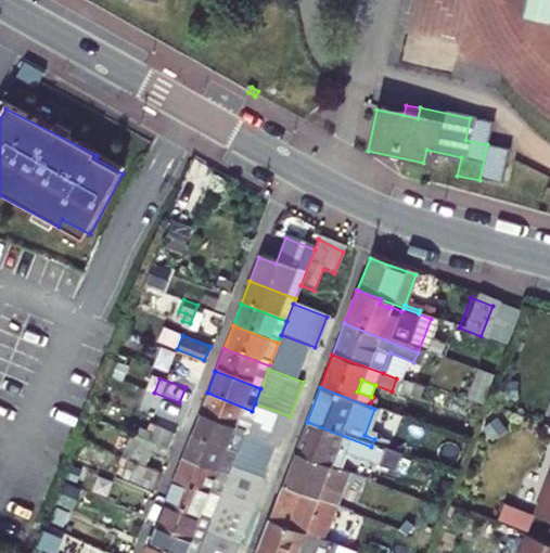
[(207,393),(199,415),(243,433),(252,411),(207,393)]
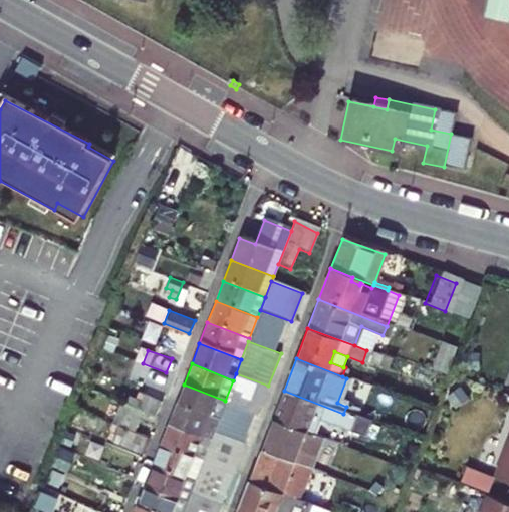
[(139,367),(133,382),(167,396),(173,381),(139,367)]
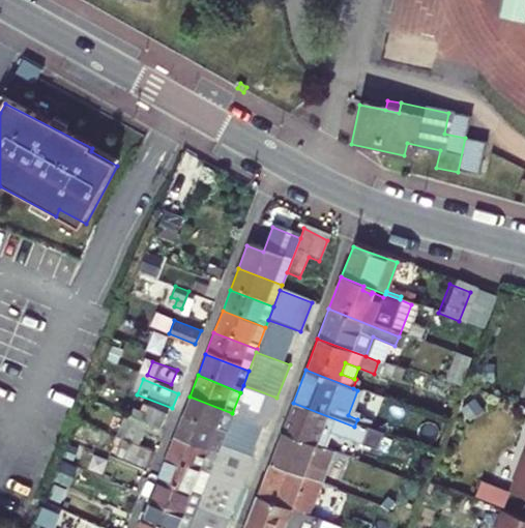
[(276,398),(243,385),(240,392),(232,413),(231,416),(261,427),(264,429),(276,398)]
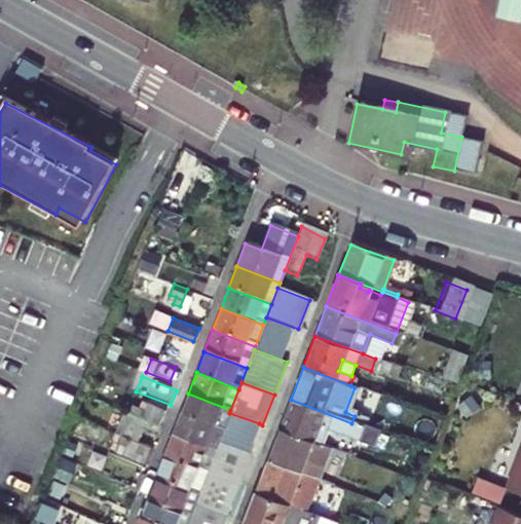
[(188,394),(180,414),(223,431),(229,413),(230,410),(188,394)]
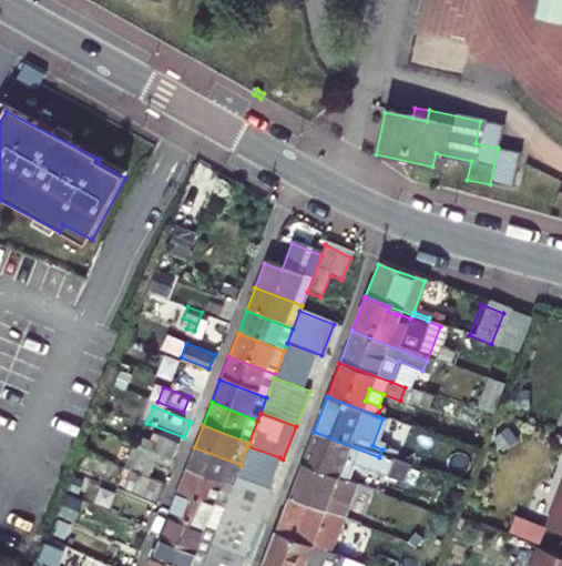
[(144,436),(141,443),(174,456),(180,442),(154,431),(151,438),(144,436)]
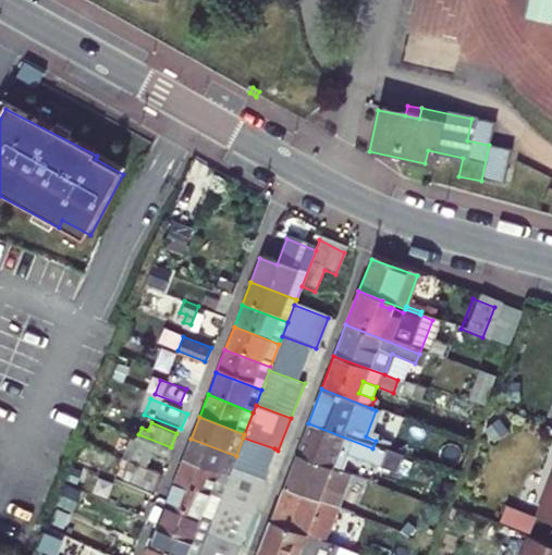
[(372,448),(308,423),(295,456),(338,472),(344,457),(392,476),(399,458),(372,448)]
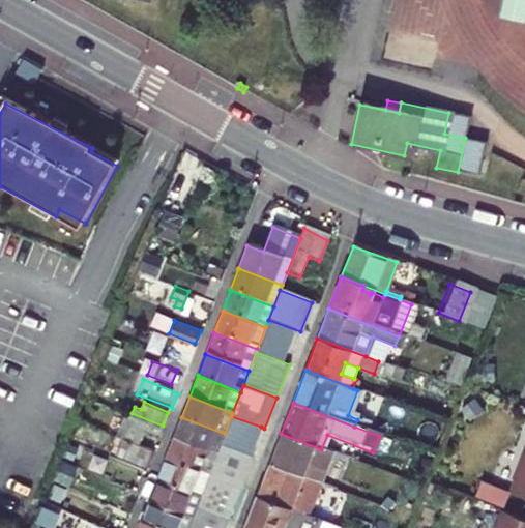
[(125,414),(118,435),(140,444),(148,423),(125,414)]
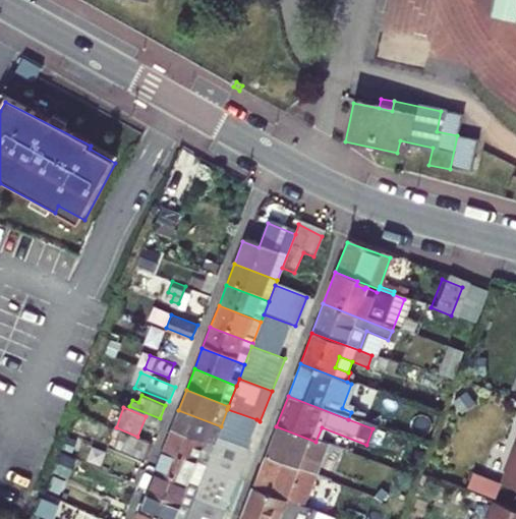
[(256,419),(227,409),(221,426),(216,441),(244,452),(256,419)]
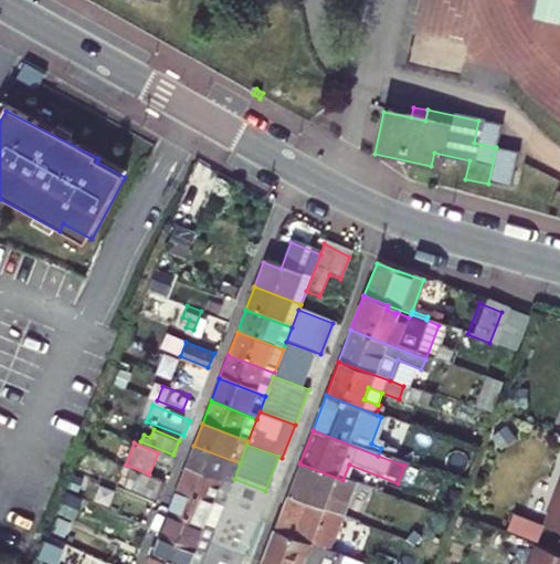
[(240,463),(193,446),(186,466),(232,484),(234,479),(240,463)]
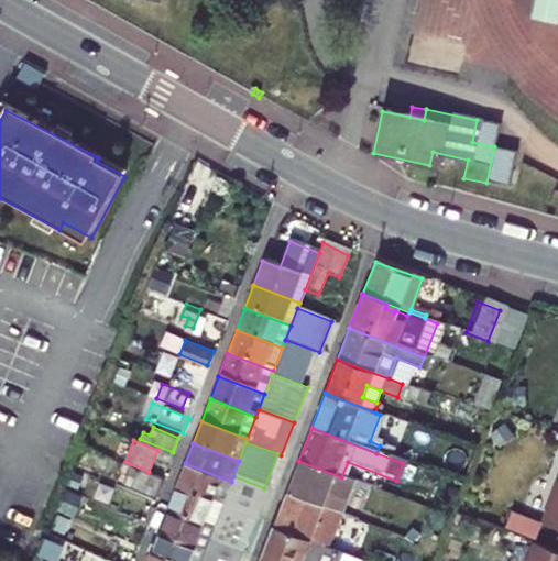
[(149,472),(126,462),(123,461),(117,481),(155,496),(163,477),(149,472)]
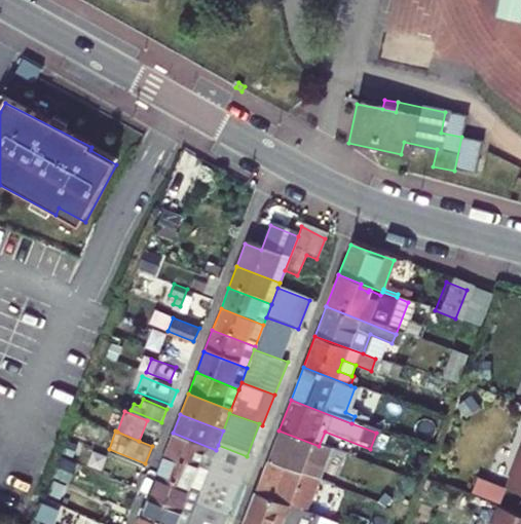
[(319,446),(278,431),(278,432),(266,463),(317,483),(329,450),(319,446)]
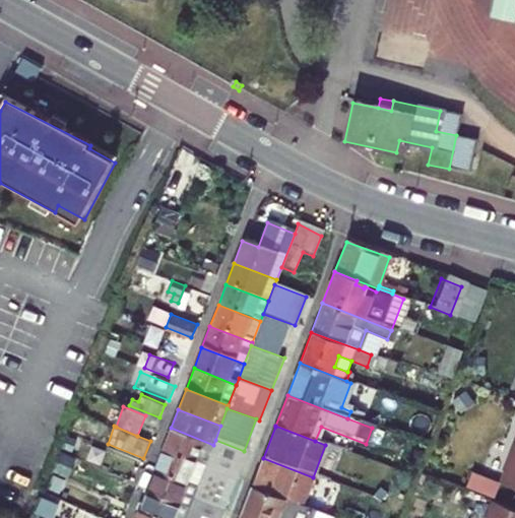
[(171,428),(162,450),(204,467),(213,445),(171,428)]
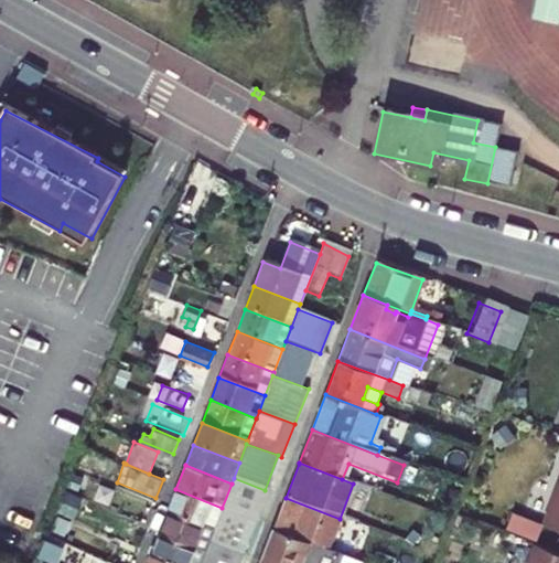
[(265,490),(234,478),(232,484),(222,508),(222,509),(256,522),(268,491),(265,490)]
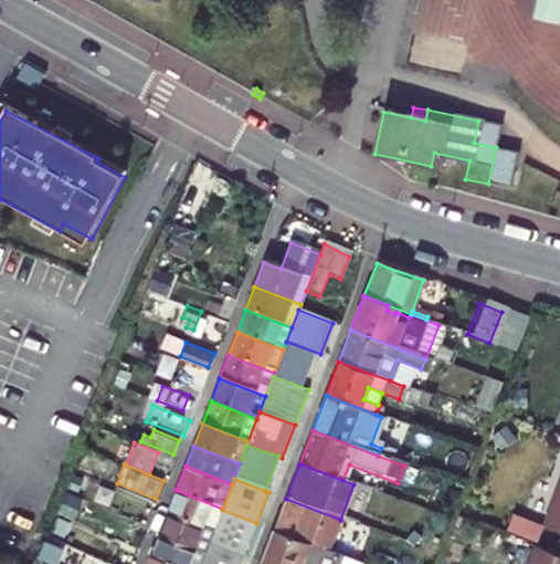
[(164,480),(156,499),(160,500),(167,481),(164,480)]
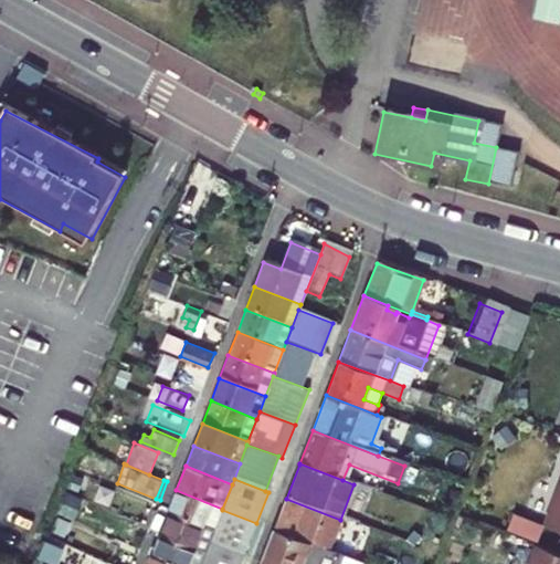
[(559,488),(547,524),(559,530),(559,488)]
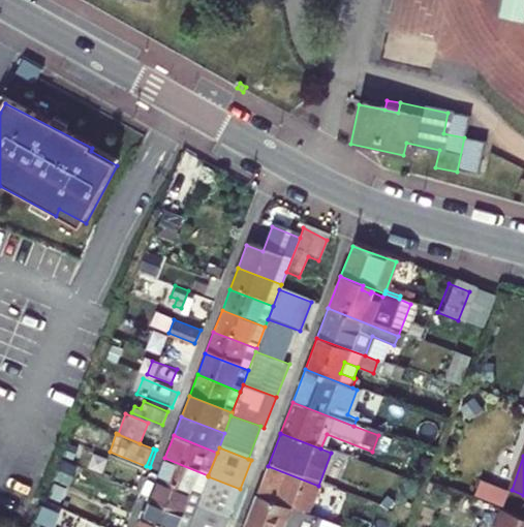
[(208,475),(164,458),(157,479),(199,497),(208,476),(208,475)]
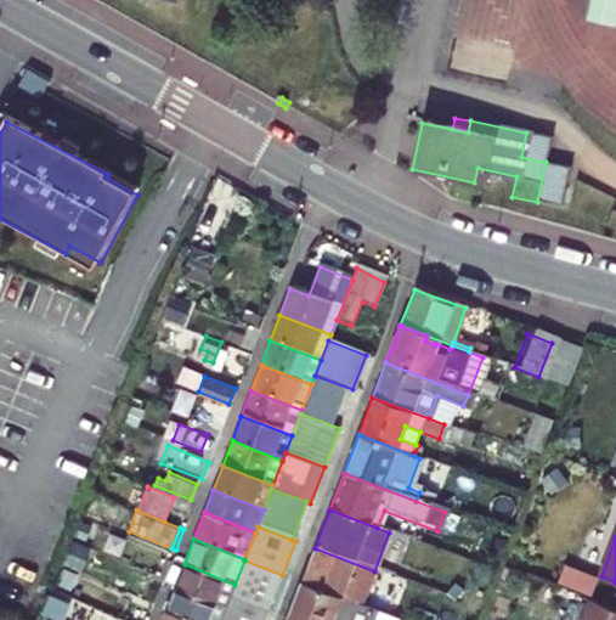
[(315,548),(301,584),(361,607),(374,571),(315,548)]
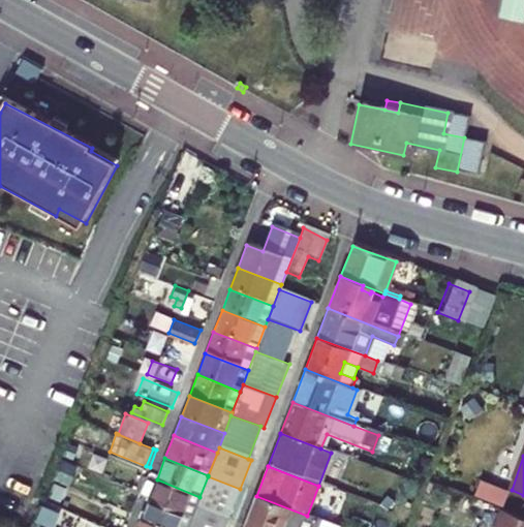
[(228,520),(240,489),(208,476),(199,497),(195,508),(228,520)]
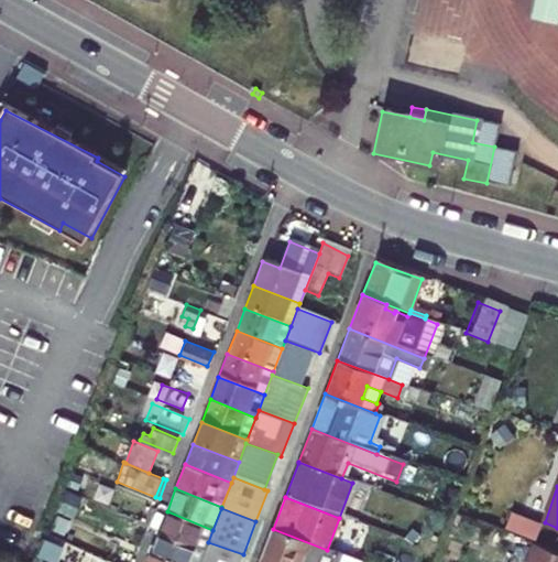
[(167,511),(159,532),(205,550),(208,542),(212,530),(167,511)]
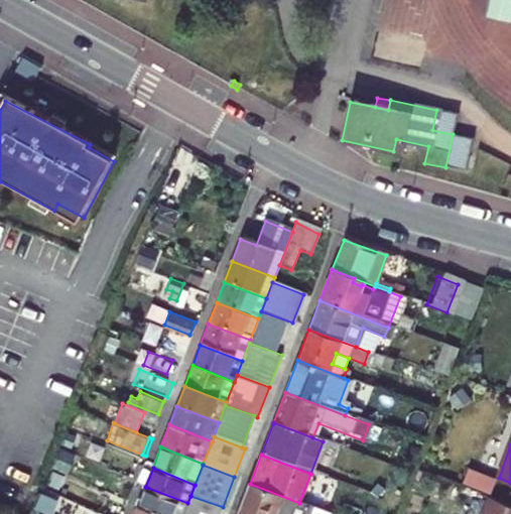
[(493,493),(499,478),(471,468),(465,482),(493,493)]
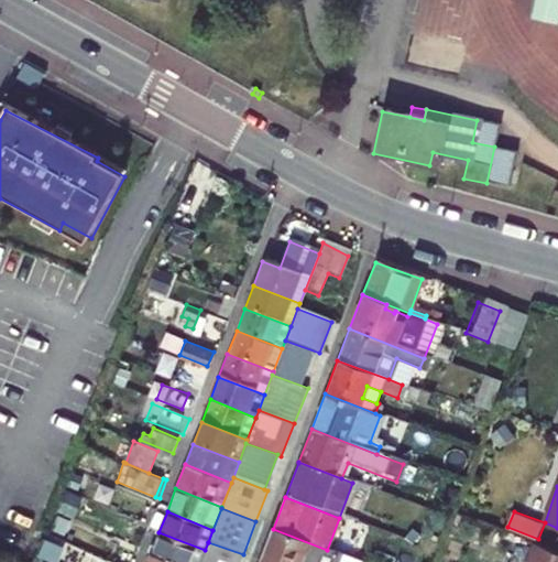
[(273,529),(260,561),(331,561),(336,553),(327,550),(273,529)]
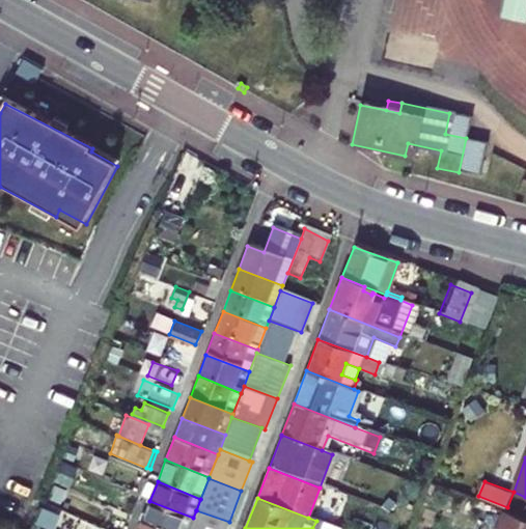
[(149,501),(141,523),(156,528),(189,528),(193,518),(149,501)]
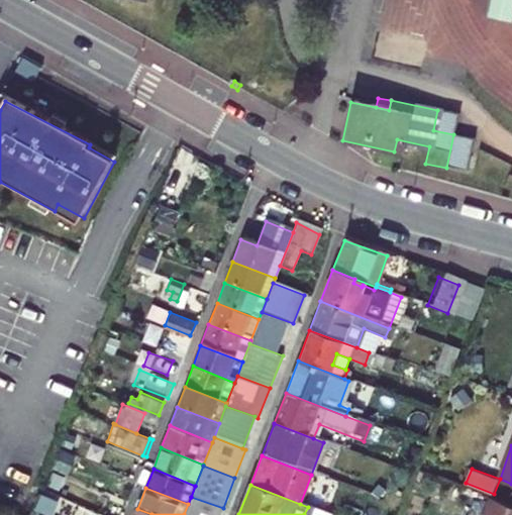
[(191,497),(188,504),(184,514),(220,514),(223,508),(191,497)]
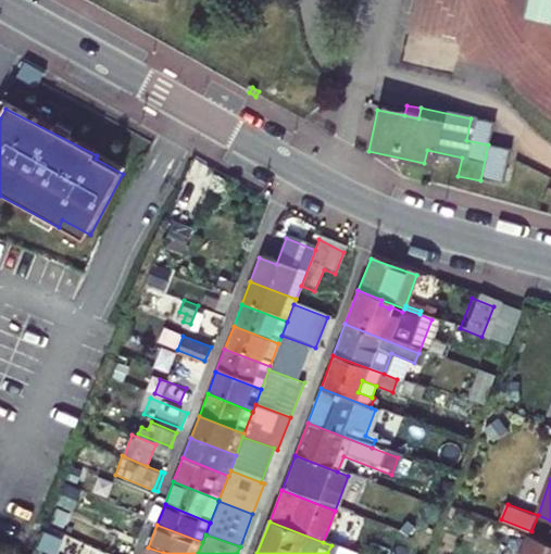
[(550,553),(550,543),(530,536),(523,553),(550,553)]
